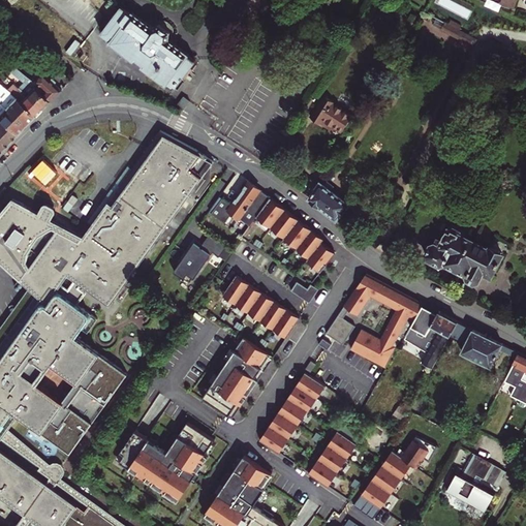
[(99,0),(90,0),(101,13),(110,20),(114,13),(106,8),(99,0)]
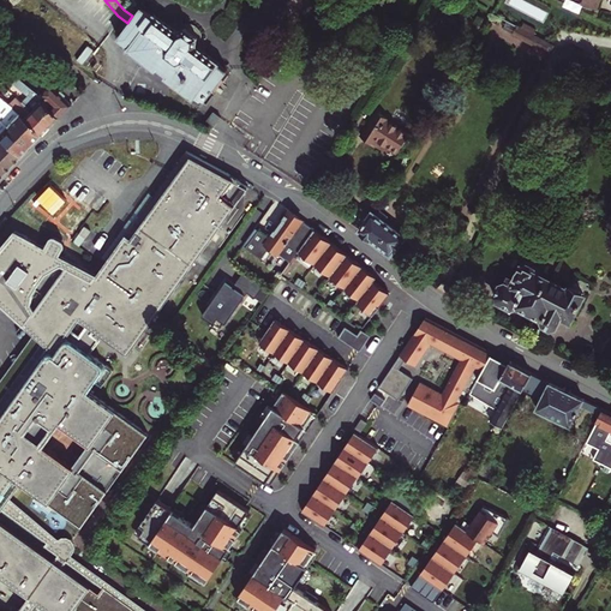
[(562,0),(565,1),(564,0),(580,0),(577,7),(593,15),(599,0),(562,0)]
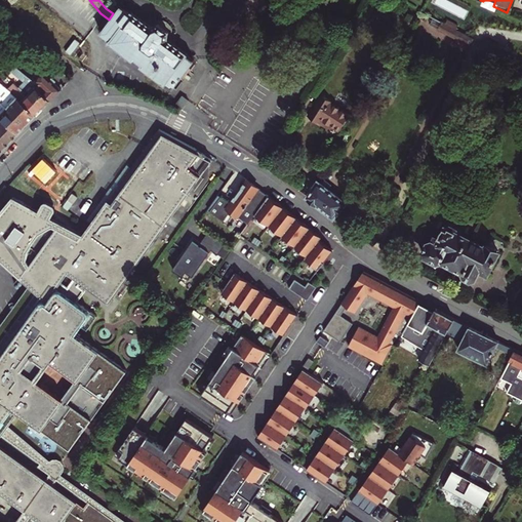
[(127,14),(118,6),(113,13),(109,19),(97,34),(108,41),(107,43),(131,62),(132,59),(139,65),(138,68),(147,74),(169,90),(190,63),(161,41),(162,39),(162,34),(156,29),(151,31),(150,33),(127,15),(127,14)]
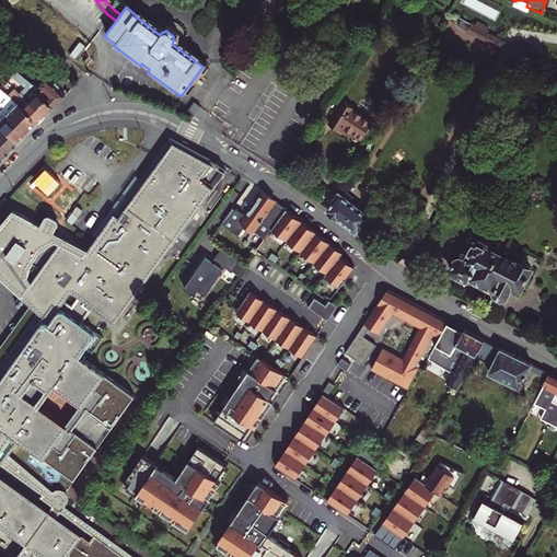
[(494,41),(455,21),(452,27),(489,48),(494,41)]
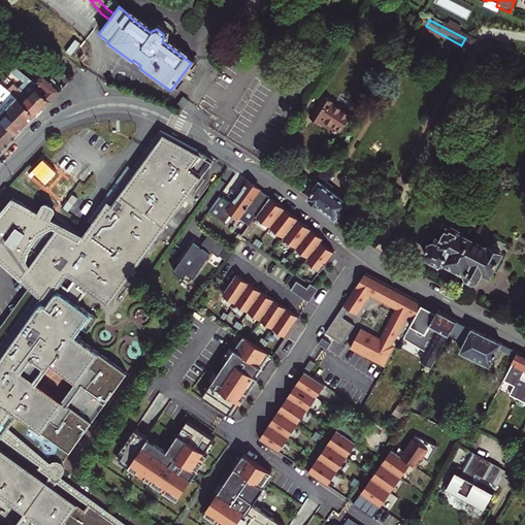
[(492,53),(487,50),(483,57),(488,60),(492,53)]
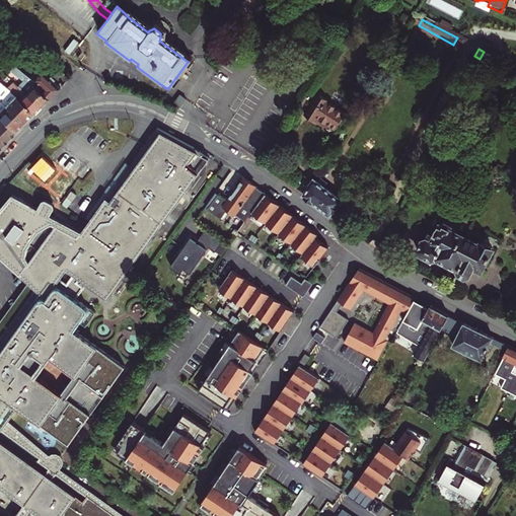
[(24,95),(40,107),(48,99),(38,91),(28,83),(30,81),(13,66),(8,72),(21,83),(16,88),(18,89),(24,95)]
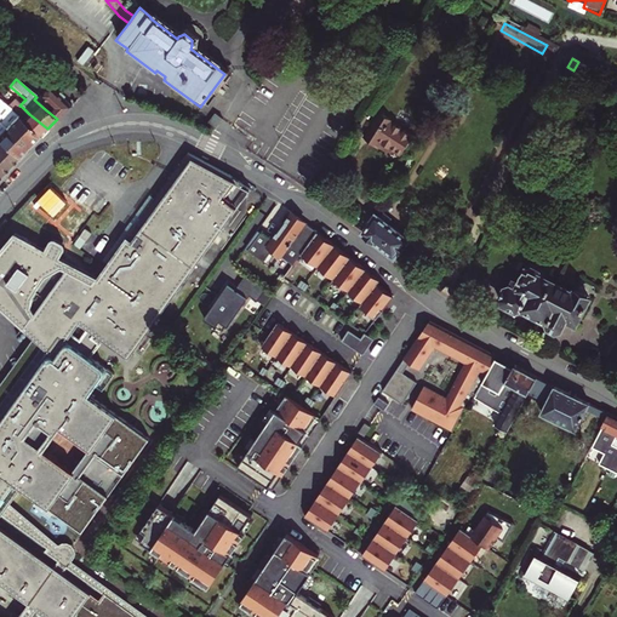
[(47,106),(45,109),(57,119),(68,107),(49,90),(40,100),(47,106)]
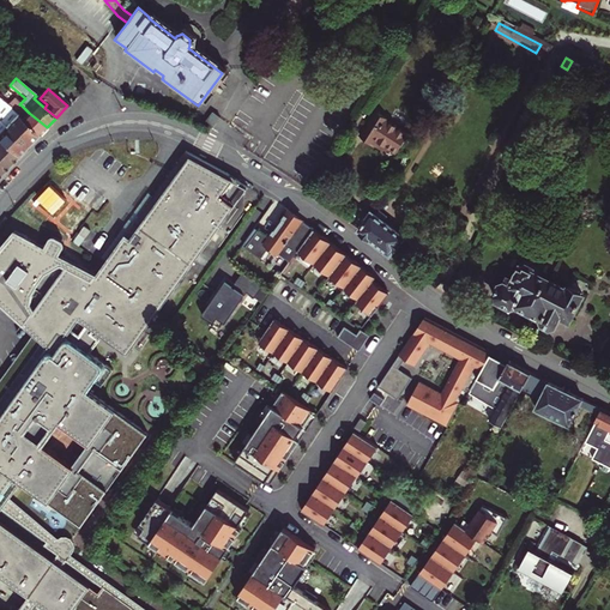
[(1,96),(0,97),(0,101),(13,110),(16,108),(1,96)]
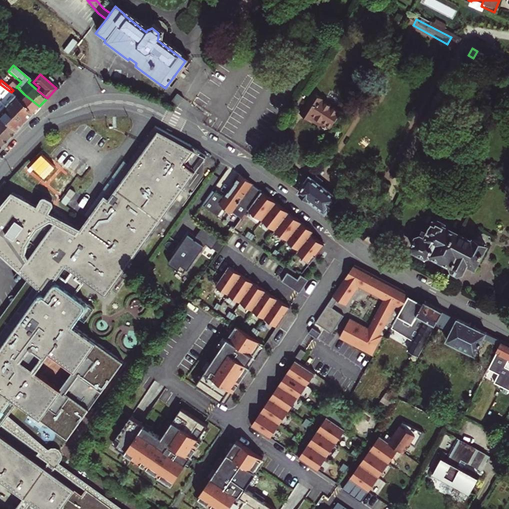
[(34,112),(39,106),(24,94),(18,88),(12,94),(15,96),(19,99),(34,112)]
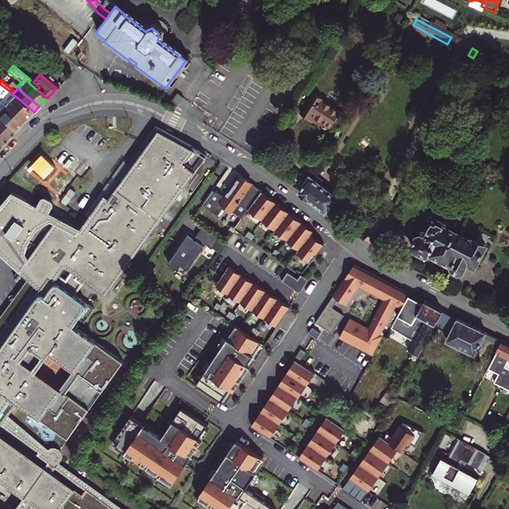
[(181,98),(176,94),(170,103),(175,107),(181,98)]
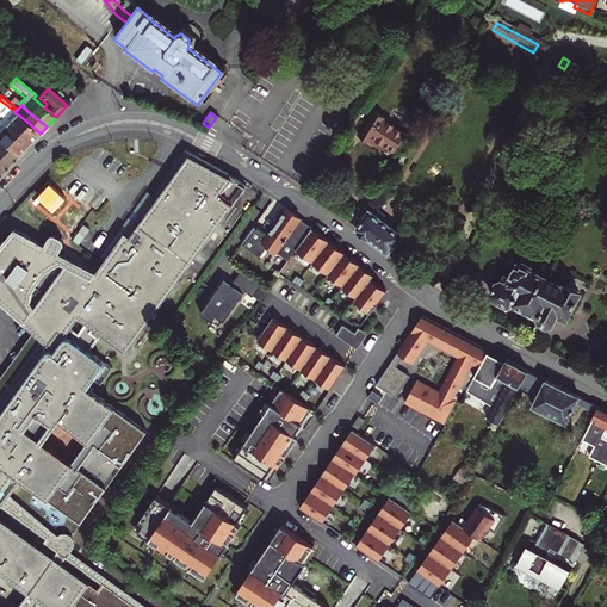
[(0,141),(19,156),(41,134),(23,118),(18,115),(0,131),(0,127),(0,141)]
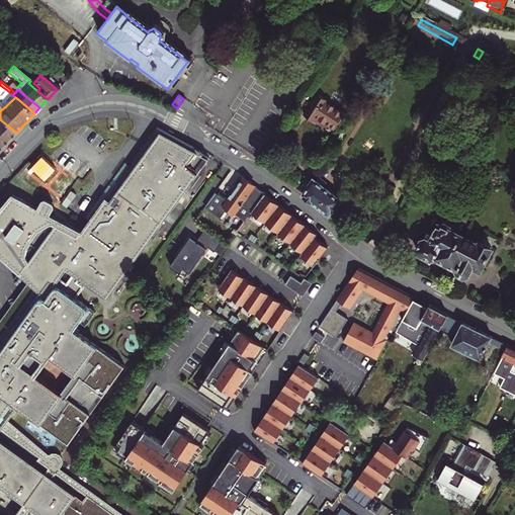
[(331,104),(322,99),(308,120),(316,125),(317,122),(332,133),(344,115),(331,106),(331,104)]
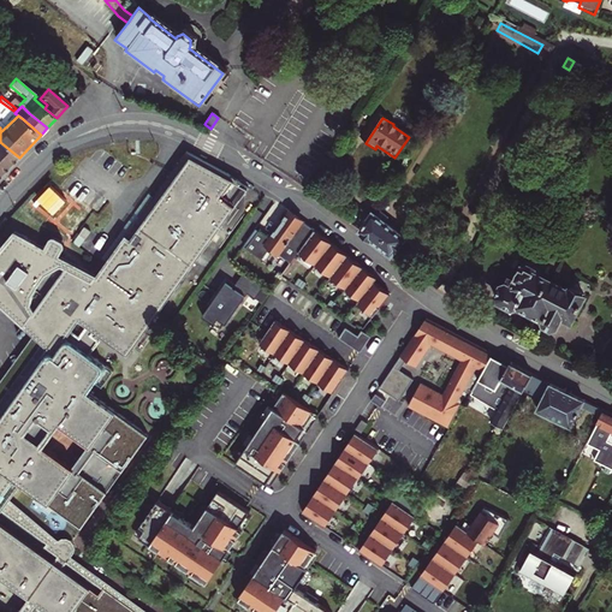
[(0,179),(19,158),(0,142),(0,179)]
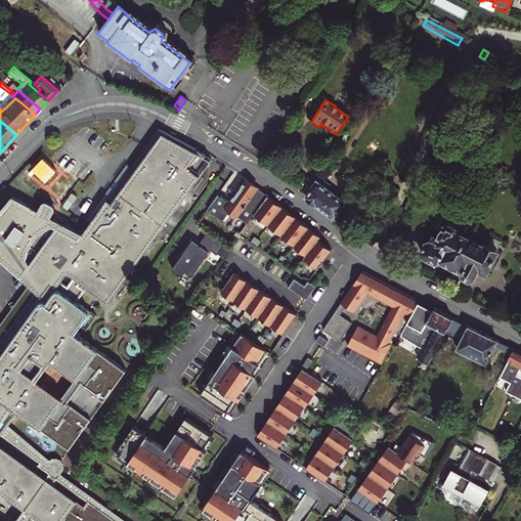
[(107,304),(209,160),(168,136),(155,130),(79,237),(48,220),(55,208),(55,203),(54,202),(53,201),(53,200),(52,199),(51,199),(49,199),(48,199),(47,199),(45,201),(43,202),(36,214),(10,199),(0,211),(0,261),(29,286),(0,326),(0,520),(125,520),(62,477),(48,466),(7,428),(17,414),(32,423),(28,429),(42,438),(45,433),(70,450),(126,372),(75,335),(80,329),(86,332),(95,317),(75,302),(86,288),(107,304)]
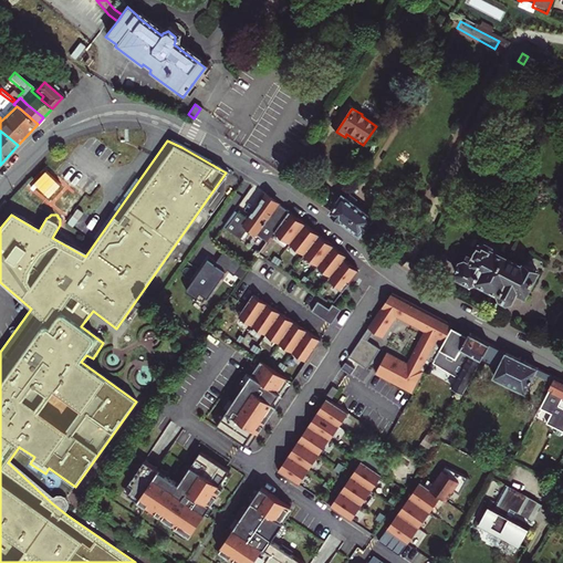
[(330,214),(339,199),(325,190),(316,204),(330,214)]
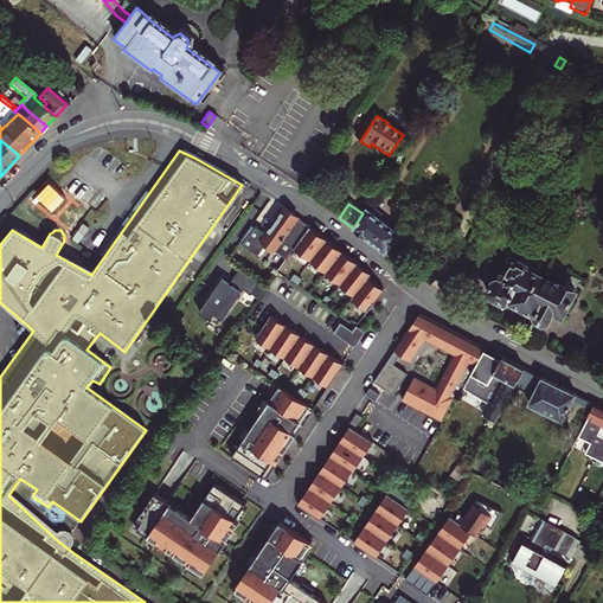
[(290,249),(307,226),(283,210),(263,237),(258,244),(263,248),(282,261),(290,249)]
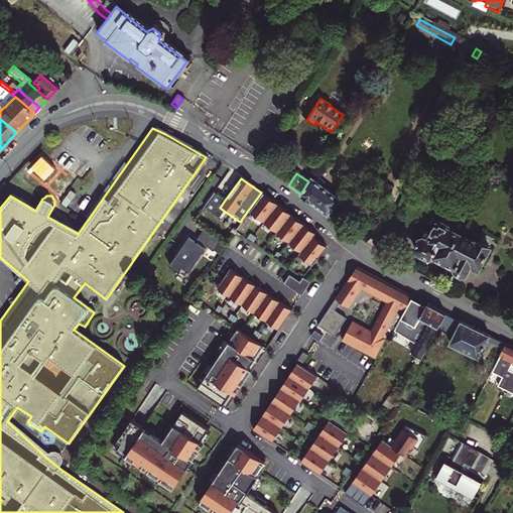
[(310,180),(308,181),(300,195),(327,215),(337,200),(324,190),(324,183),(318,179),(312,182),(310,180)]
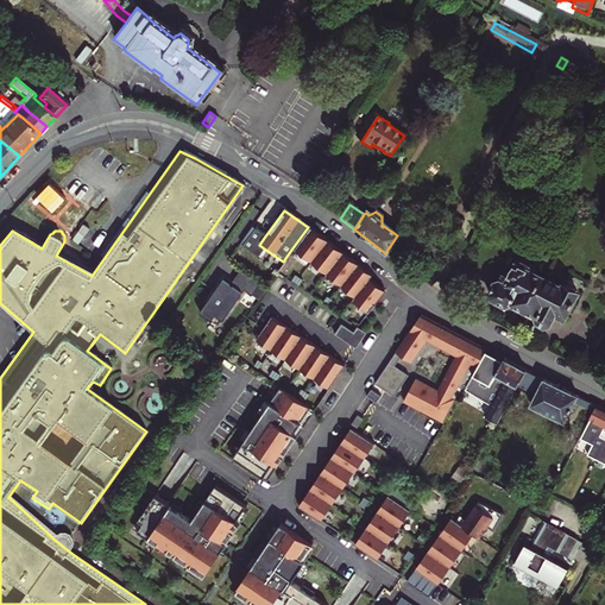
[(325,240),(308,227),(291,250),(307,262),(325,240)]
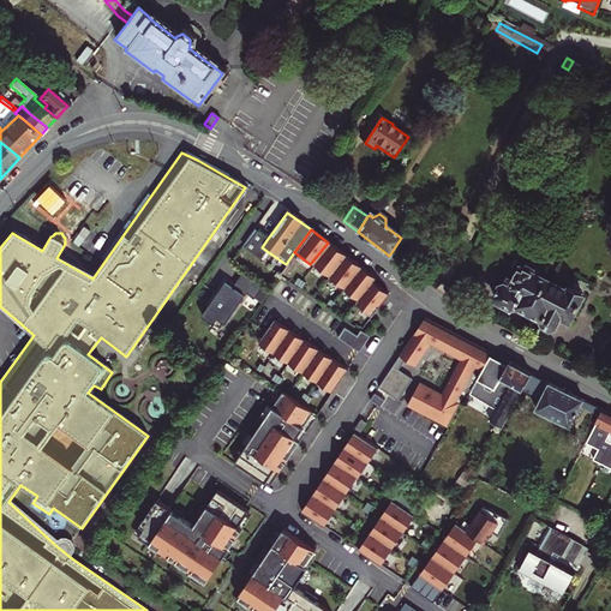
[(267,251),(262,247),(267,240),(256,232),(244,250),(259,261),(267,251)]
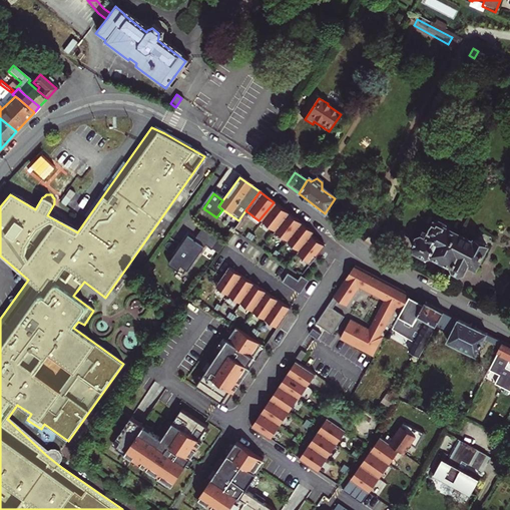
[(286,212),(274,202),(259,220),(273,231),(286,212)]
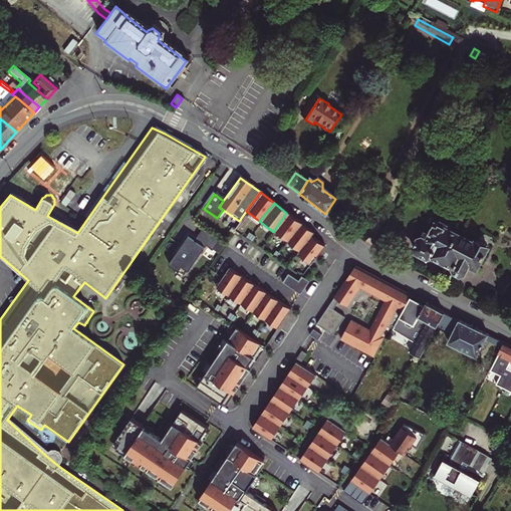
[(299,223),(286,213),(273,232),(286,242),(299,223)]
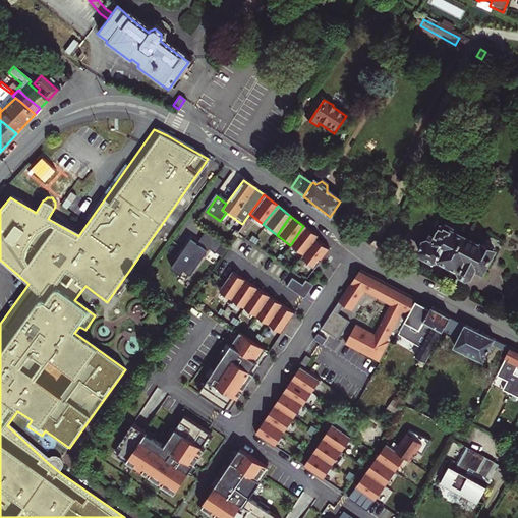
[(450,269),(465,239),(453,232),(454,229),(453,226),(445,222),(441,223),(433,238),(429,236),(424,244),(421,243),(417,250),(419,257),(432,264),(436,262),(450,269)]
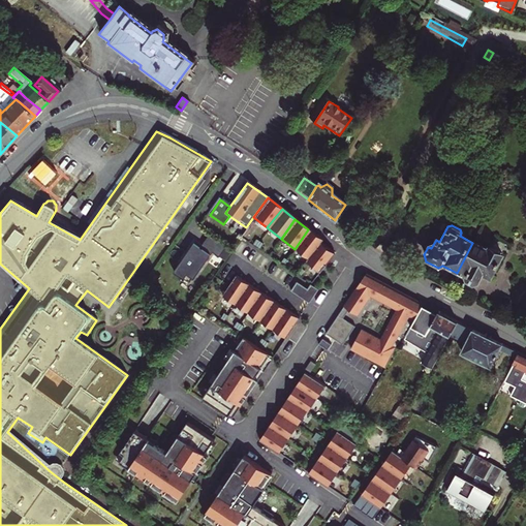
[(320,240),(308,229),(295,249),(294,250),(306,259),(318,243),(320,240)]
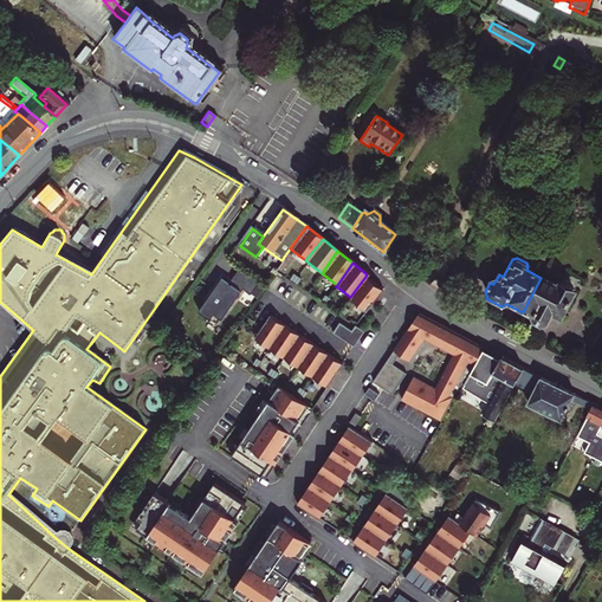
[(221,276),(240,290),(243,286),(251,274),(238,266),(230,278),(224,273),(221,276)]
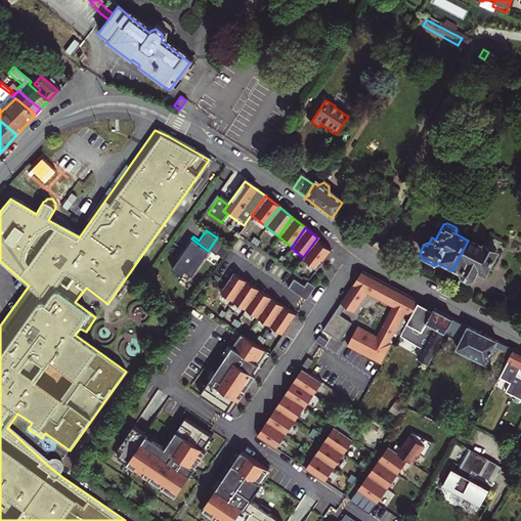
[(217,237),(210,248),(216,252),(223,242),(217,237)]
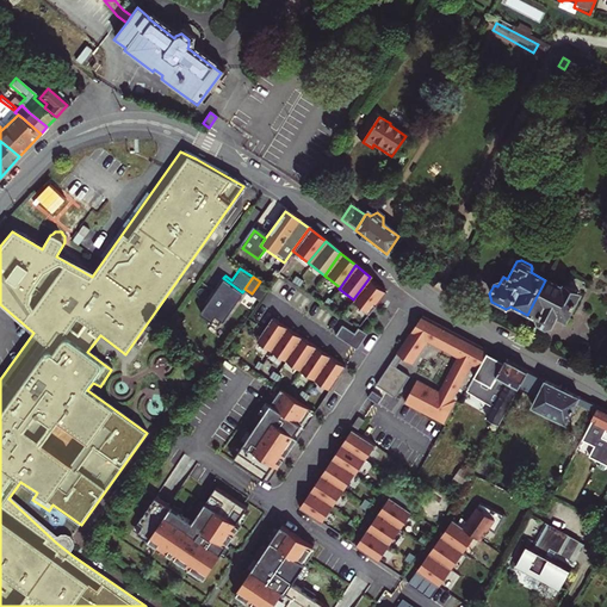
[(211,320),(218,324),(242,292),(223,278),(215,290),(214,290),(199,311),(206,316),(205,319),(210,321),(211,320)]
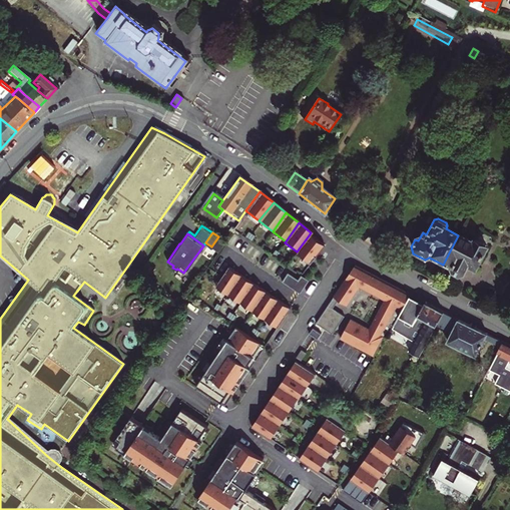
[(323,246),(309,235),(297,251),(295,253),(308,265),(323,246)]
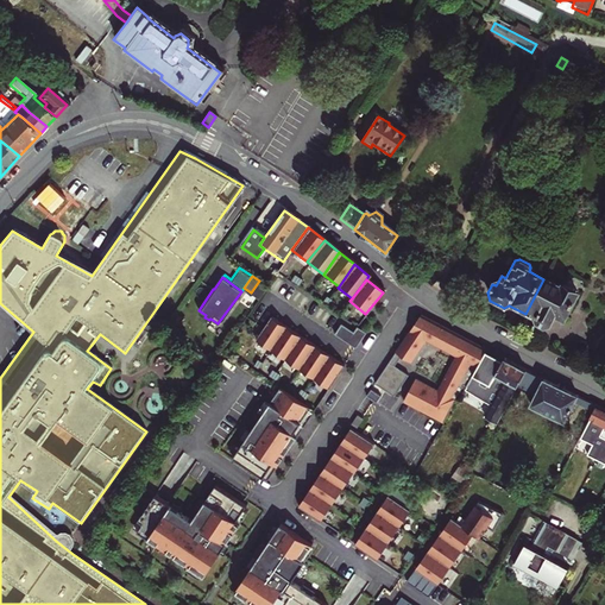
[(559,287),(543,279),(525,314),(535,319),(537,325),(542,328),(547,326),(552,316),(561,321),(577,295),(560,285),(559,287)]
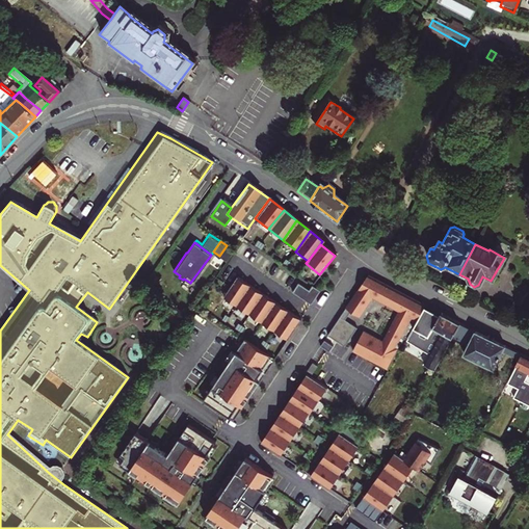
[(420,316),(425,307),(368,276),(346,309),(359,318),(372,298),(399,312),(382,343),(364,333),(352,351),(387,370),(397,351),(398,349),(404,337),(407,339),(408,337),(418,320),(420,316)]
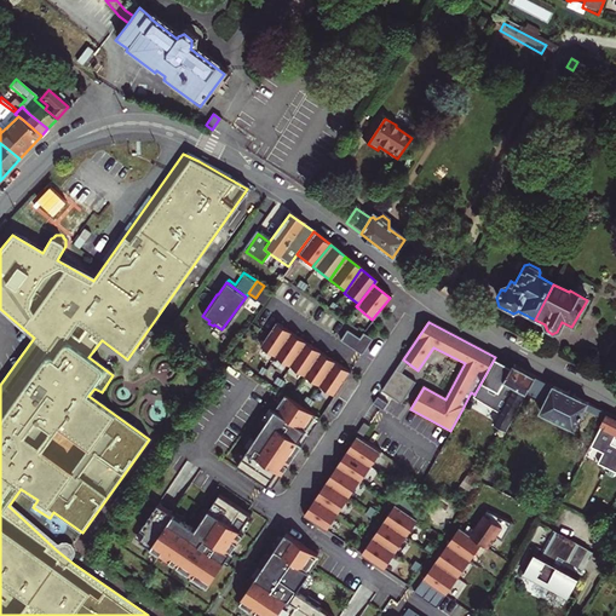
[(288,333),(274,323),(258,347),(272,357),(288,333)]
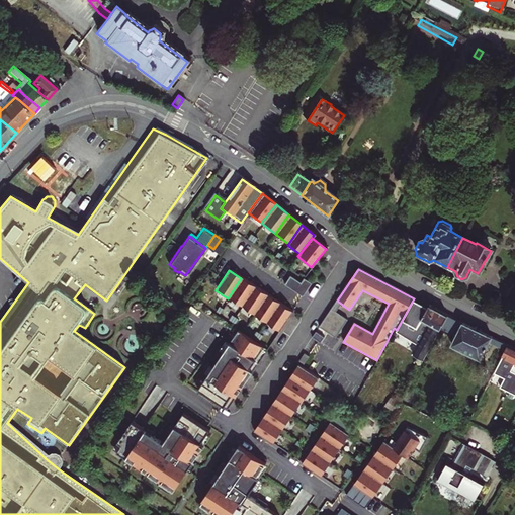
[(253,286),(241,278),(228,298),(240,307),(253,286)]
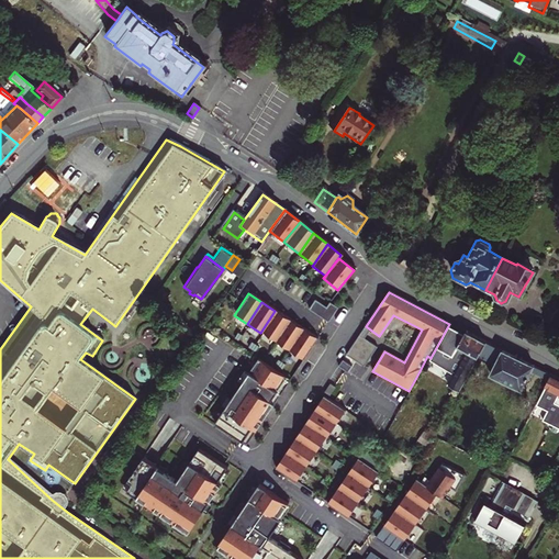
[(306,312),(325,324),(332,314),(313,302),(306,312)]
